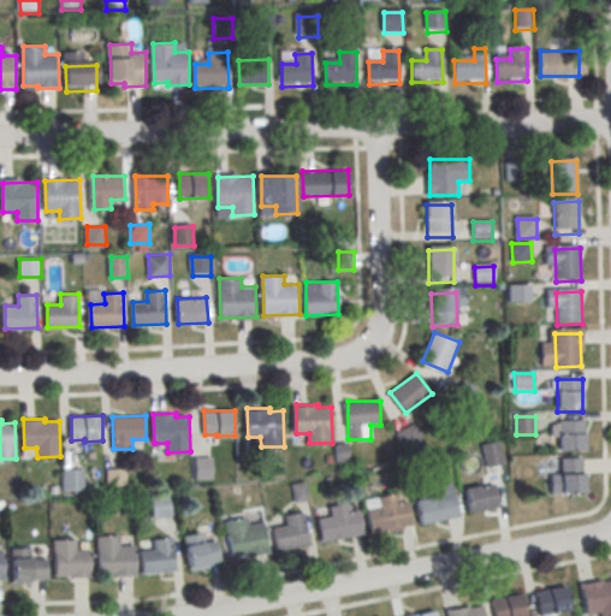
[(398,431),(408,452),(428,443),(419,421),(398,431)]
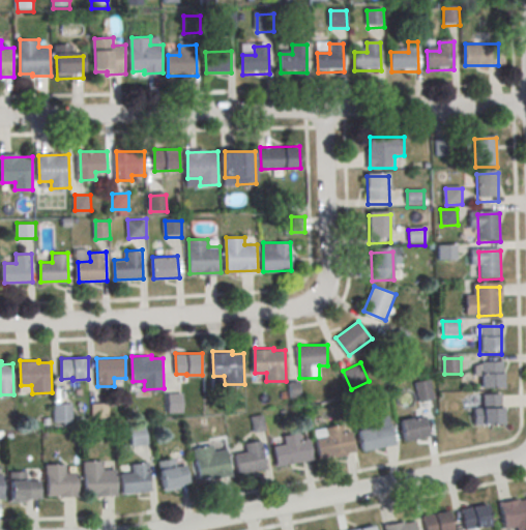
[(480,364),(502,363),(503,392),(481,392),(480,364)]
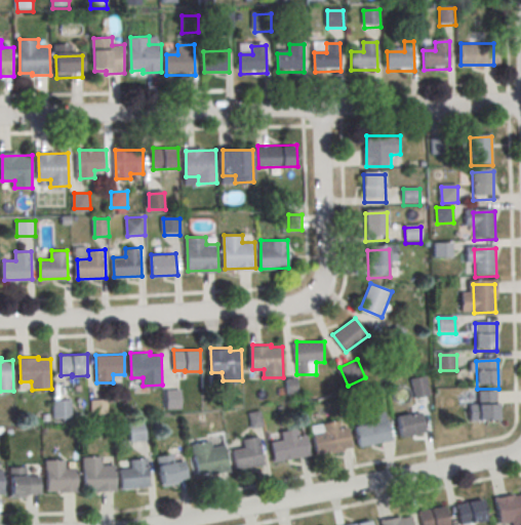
[(431,395),(428,375),(413,378),(416,397),(431,395)]
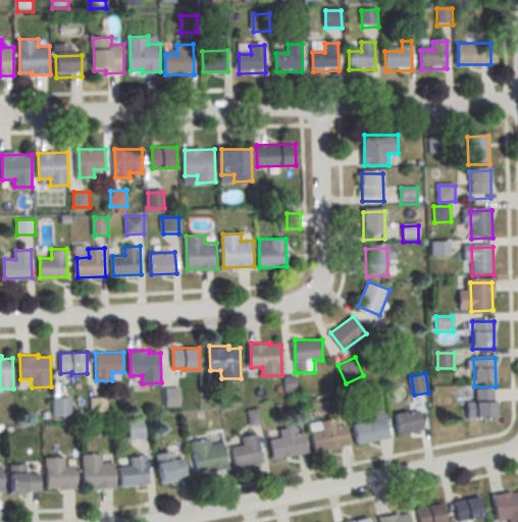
[(165,390),(180,389),(180,409),(166,409),(165,390)]
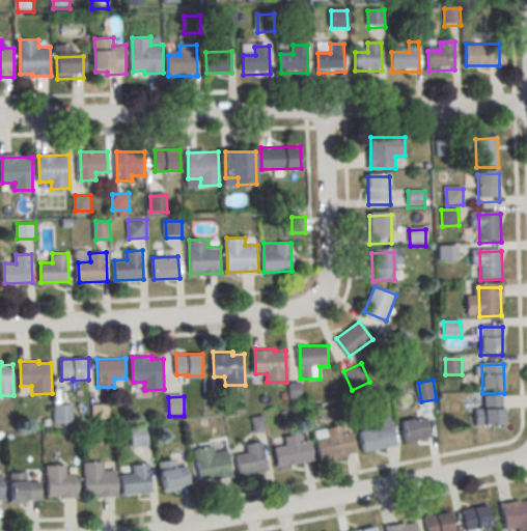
[(482,402),(504,402),(504,430),(483,431),(482,402)]
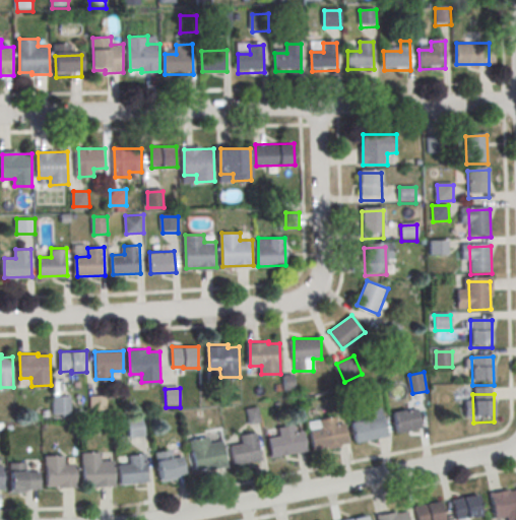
[(53,396),(71,396),(71,415),(53,415),(53,396)]
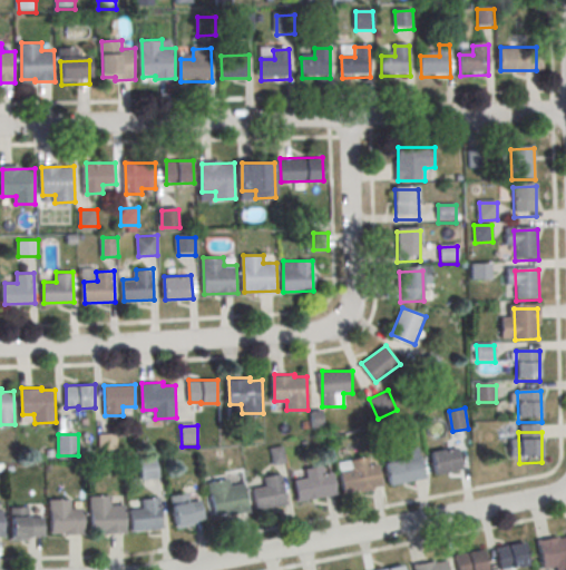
[(98,434),(117,434),(118,454),(98,455),(98,434)]
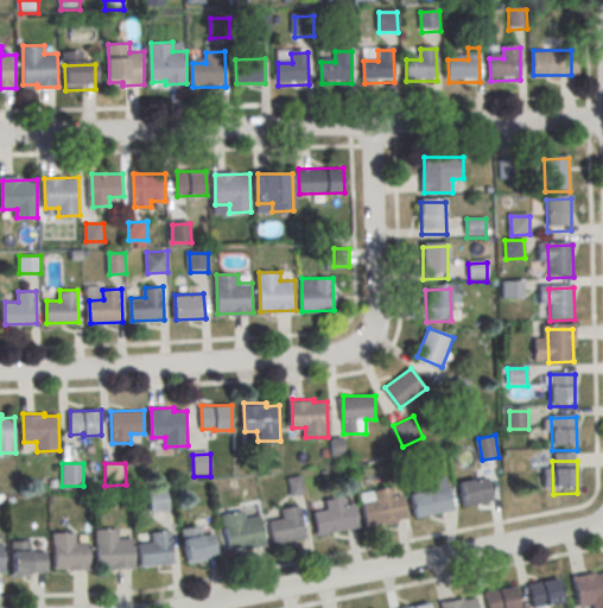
[(459,481),(464,506),(494,500),(489,475),(459,481)]
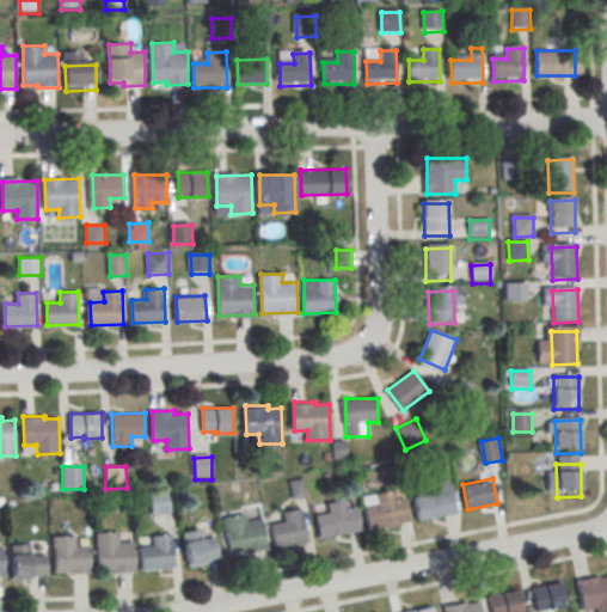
[(294,481),(296,497),(308,496),(305,479),(294,481)]
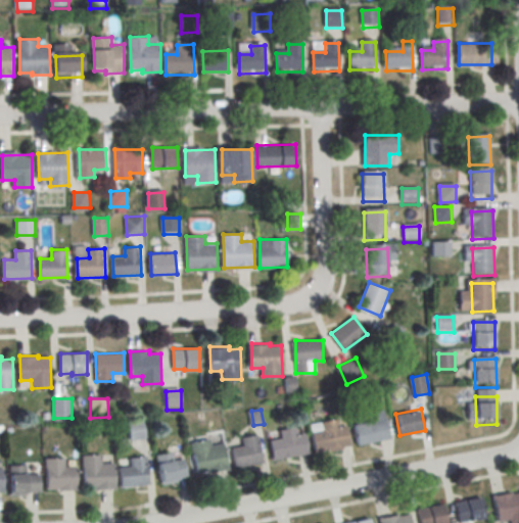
[(354,423),(358,444),(391,438),(386,417),(354,423)]
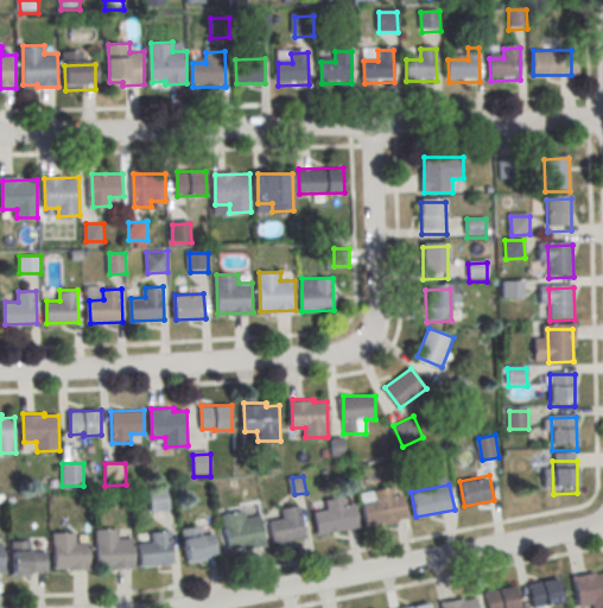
[(392,488),(394,495),(402,494),(407,517),(367,524),(362,502),(376,499),(374,491),(392,488)]
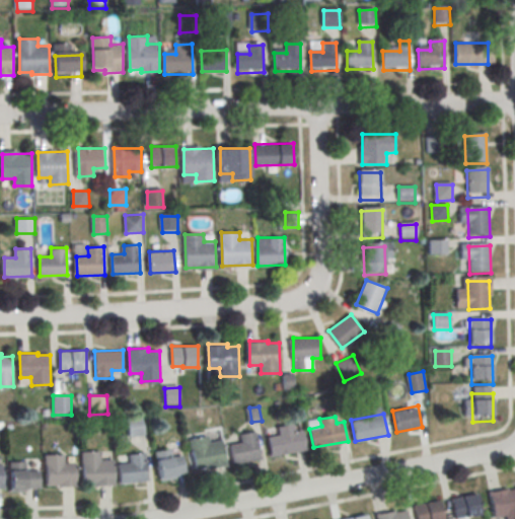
[(131,436),(146,435),(145,418),(129,419),(131,436)]
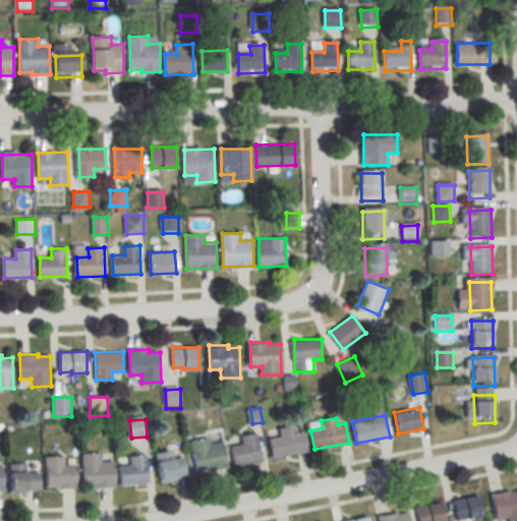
[(295,425),(296,432),(304,430),(307,450),(274,457),(270,438),(281,436),(280,428),(295,425)]
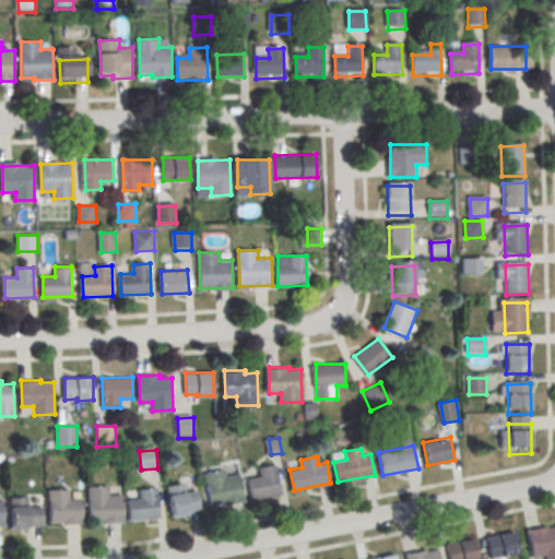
[(276,465),(282,492),(254,498),(249,478),(262,476),(260,468),(276,465)]
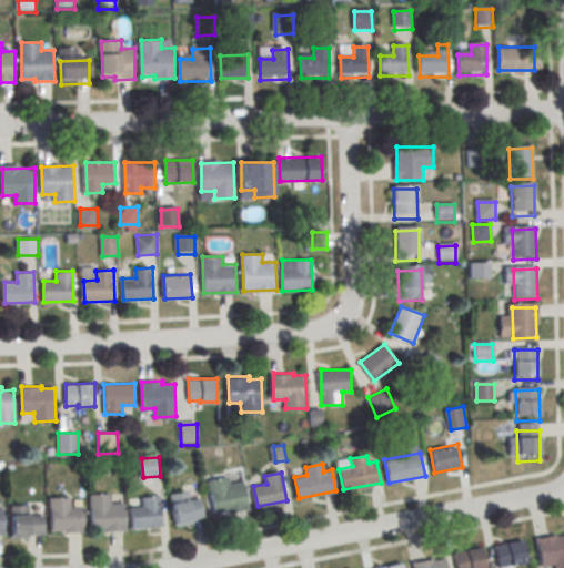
[(244,480),(250,509),(228,513),(228,510),(215,513),(209,480),(229,476),(230,483),(244,480)]
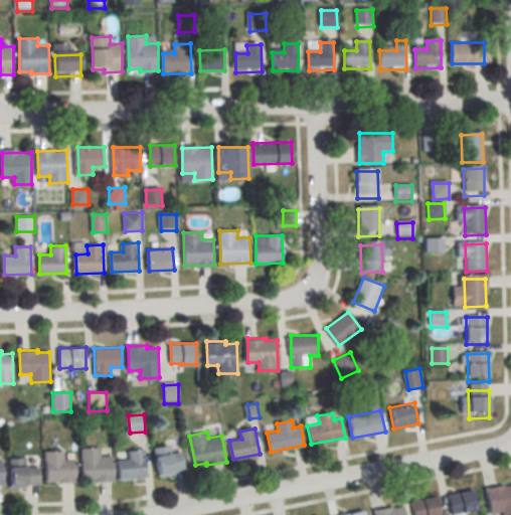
[(161,476),(186,473),(184,452),(174,454),(172,445),(156,448),(161,476)]
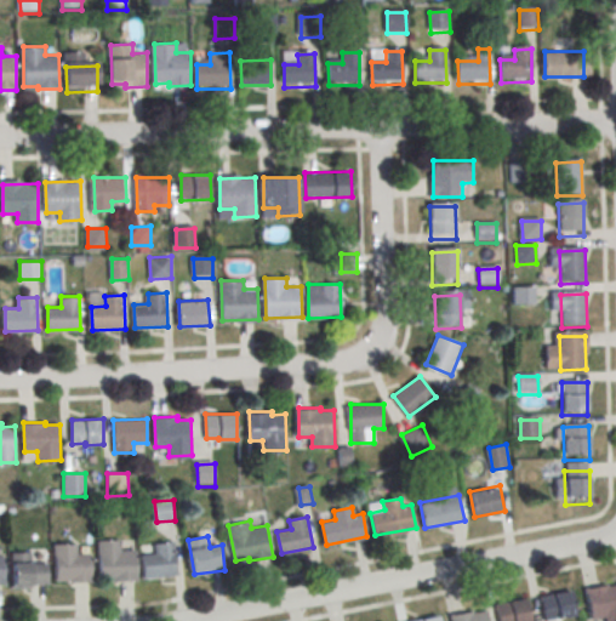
[(102,541),(103,579),(138,577),(137,551),(124,551),(123,541),(102,541)]
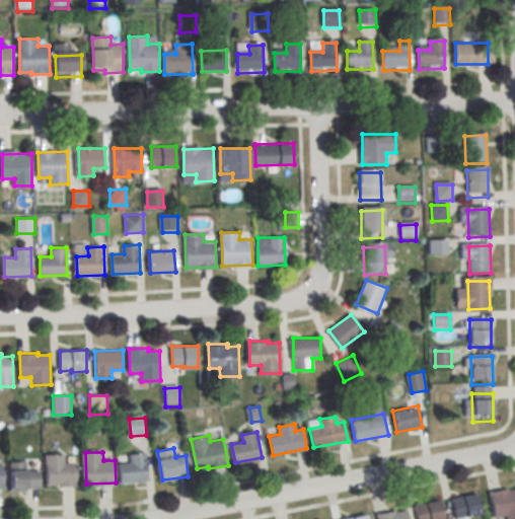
[(147,453),(149,479),(122,483),(120,463),(132,462),(131,455),(147,453)]
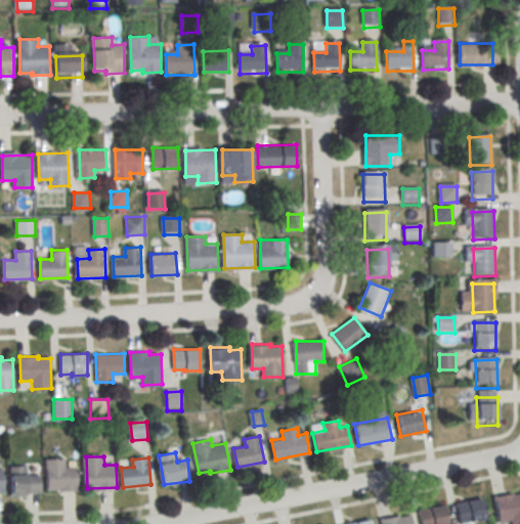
[(48,459),(48,490),(79,489),(78,467),(66,467),(66,459),(48,459)]
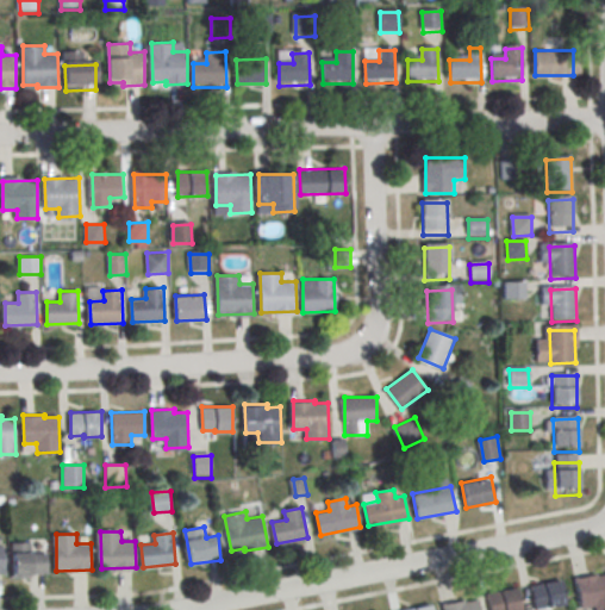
[(12,542),(13,574),(48,574),(48,552),(32,552),(32,542),(12,542)]
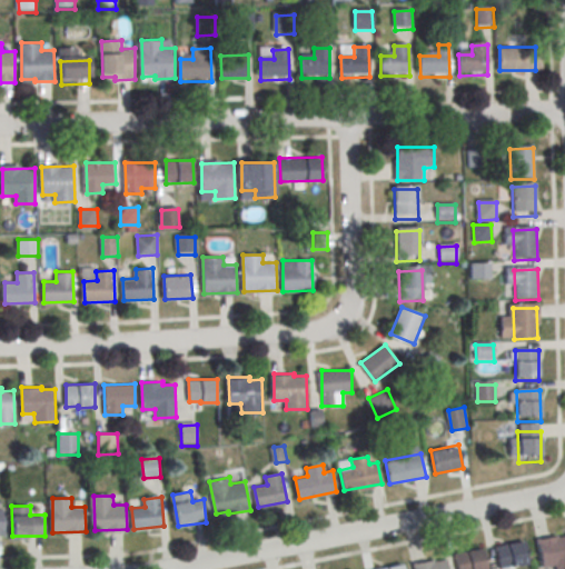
[(542,568),(564,568),(564,536),(542,536),(542,568)]
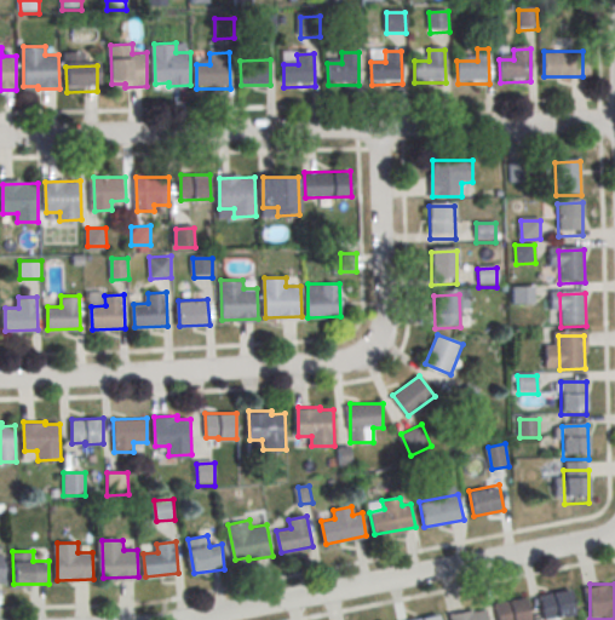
[(540,595),(570,589),(575,614),(558,618),(558,615),(545,618),(540,595)]
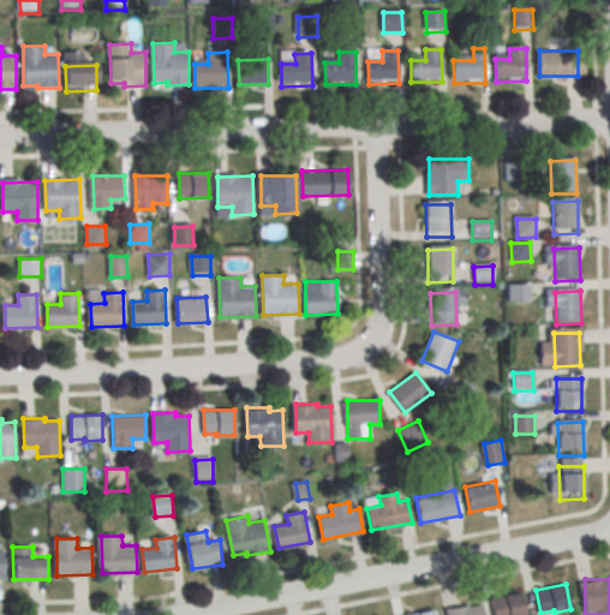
[(496,614),(492,598),(522,591),(527,614),(496,614)]
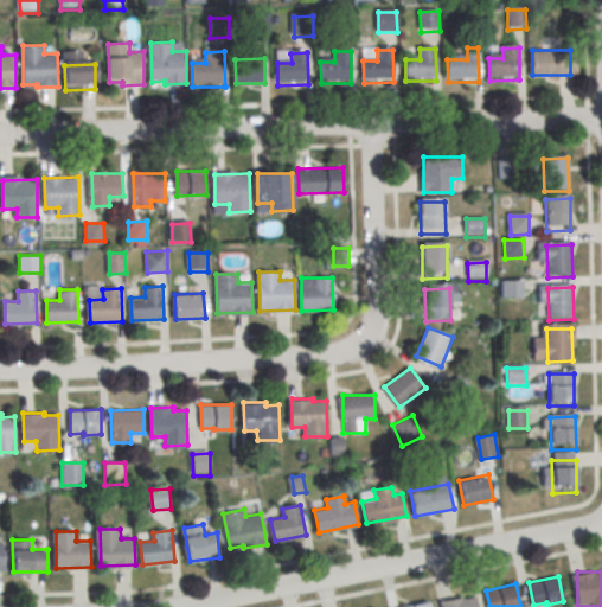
[(441,606),(440,600),(462,595),(463,598),(476,595),(479,606),(441,606)]
